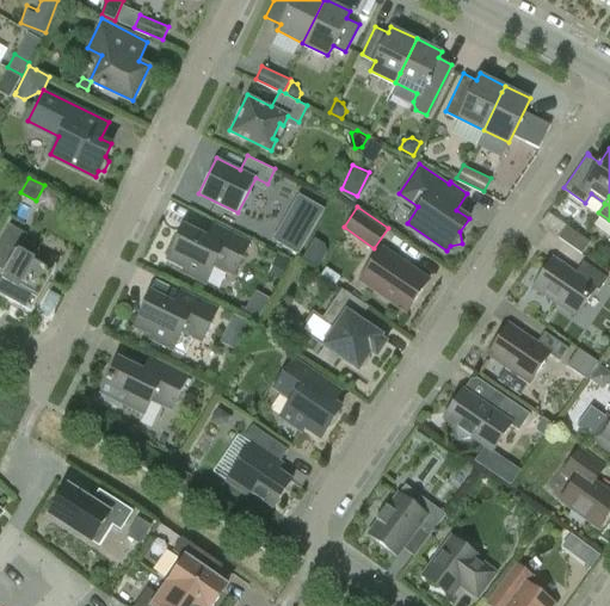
[(316,223),(294,211),(277,241),(299,253),(316,223)]
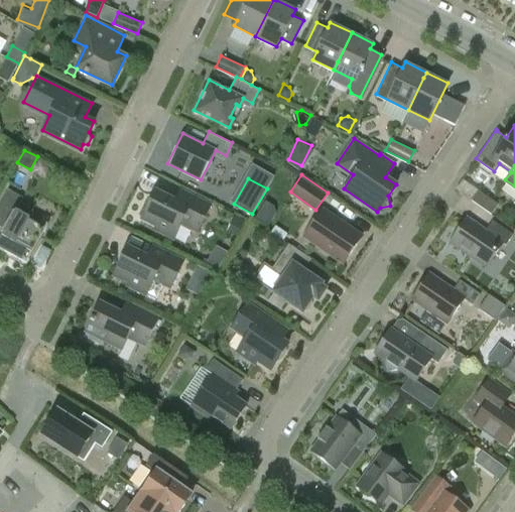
[(0,220),(6,224),(0,234),(0,247),(26,262),(45,227),(28,218),(33,209),(20,202),(23,196),(8,187),(0,201),(0,220)]
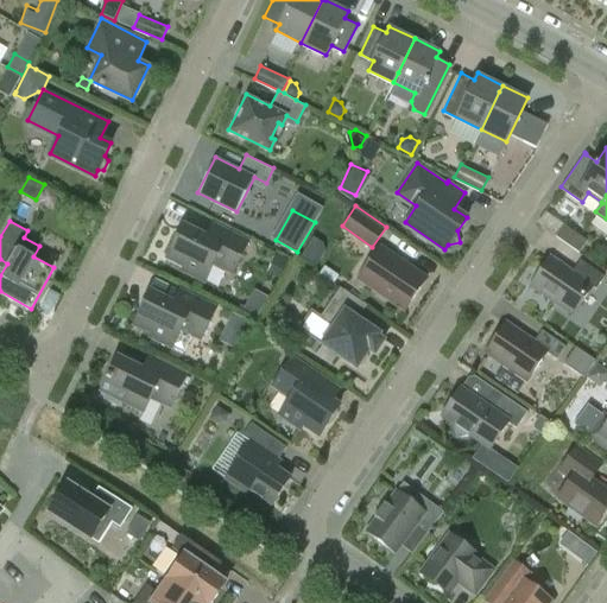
[(579,251),(587,239),(564,222),(556,234),(579,251)]
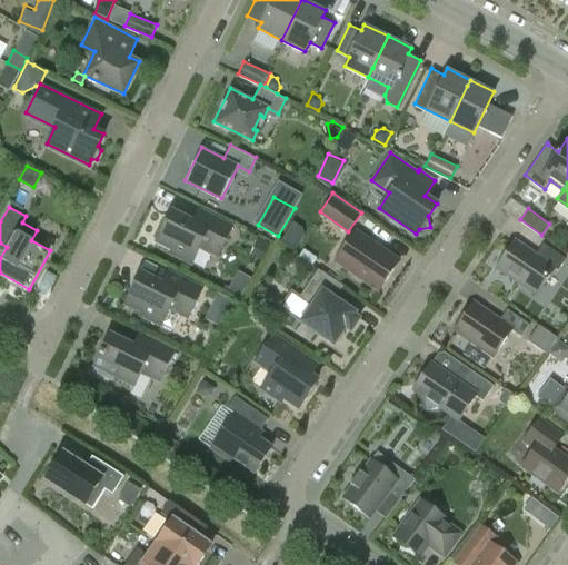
[(200,245),(218,254),(232,225),(205,211),(198,224),(170,209),(156,239),(173,248),(171,251),(191,261),(200,245)]
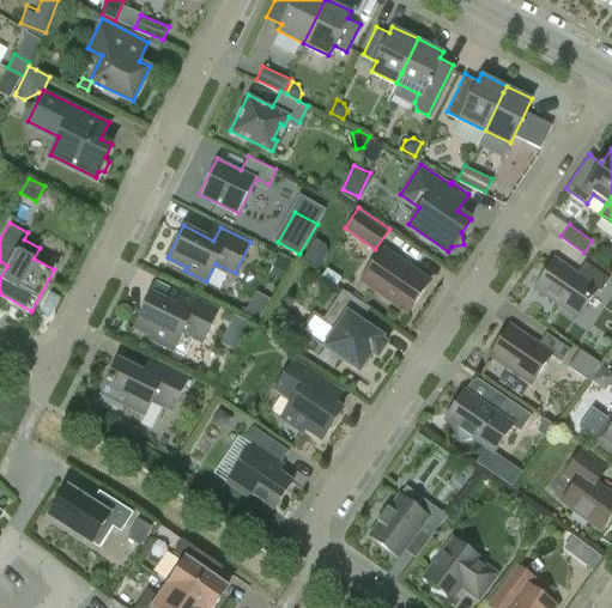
[(361,279),(407,310),(430,278),(383,247),(361,279)]
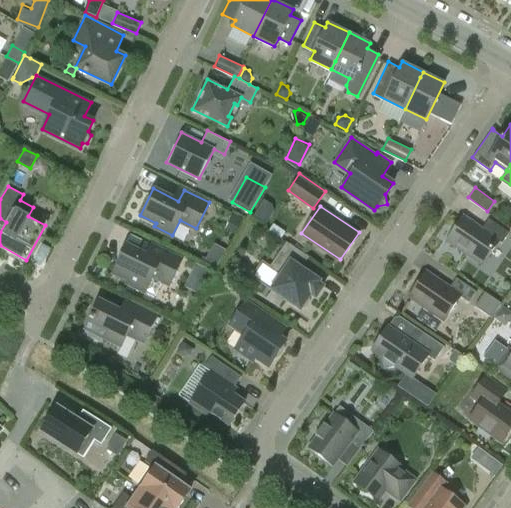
[(227,228),(237,233),(245,217),(235,212),(227,228)]
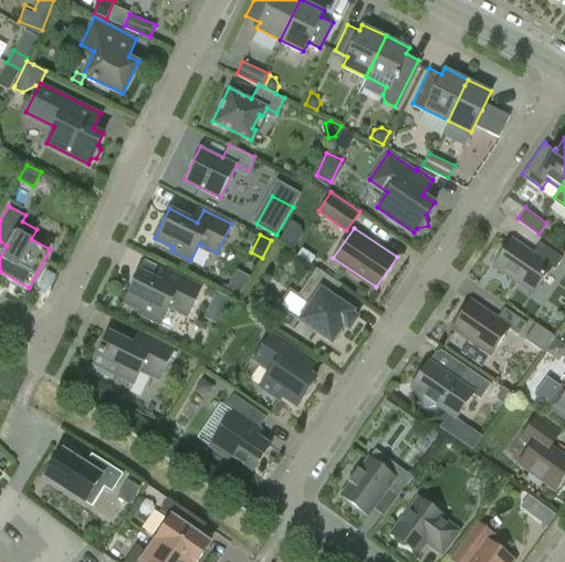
[(512,238),(494,263),(533,290),(551,264),(554,268),(563,256),(540,240),(532,251),(512,238)]
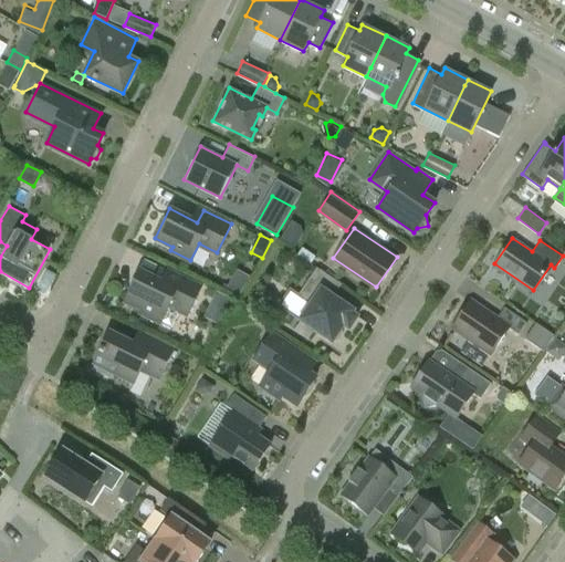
[(342,329),(341,328),(343,324),(348,328),(357,315),(352,312),(353,310),(331,294),(338,283),(317,268),(300,294),(311,302),(300,319),(301,320),(296,328),(307,335),(312,328),(332,341),(333,340),(337,337),(338,336),(341,334),(341,332),(342,329)]
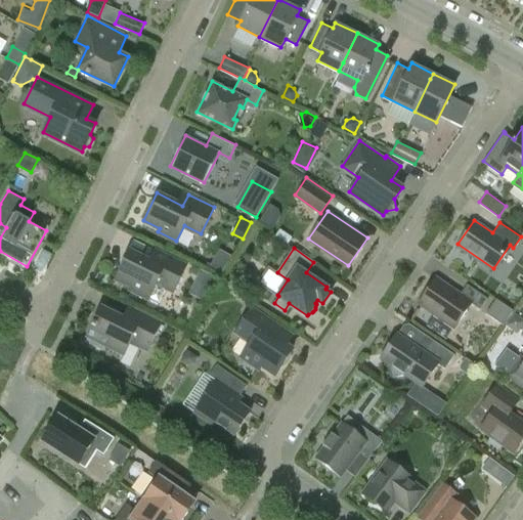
[(185,264),(160,251),(155,262),(129,250),(116,275),(132,284),(130,287),(159,301),(166,287),(172,290),(185,264)]
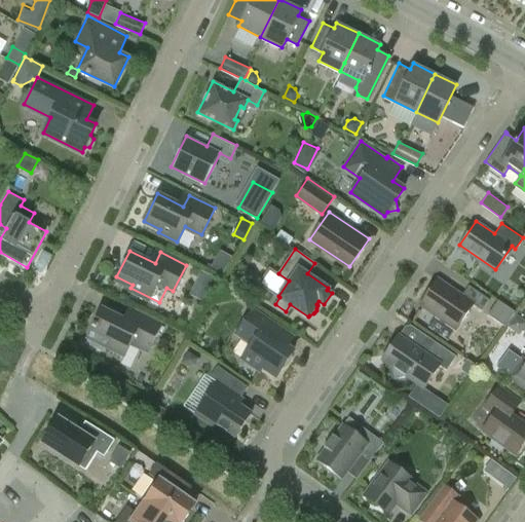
[(213,289),(219,276),(201,268),(195,281),(213,289)]
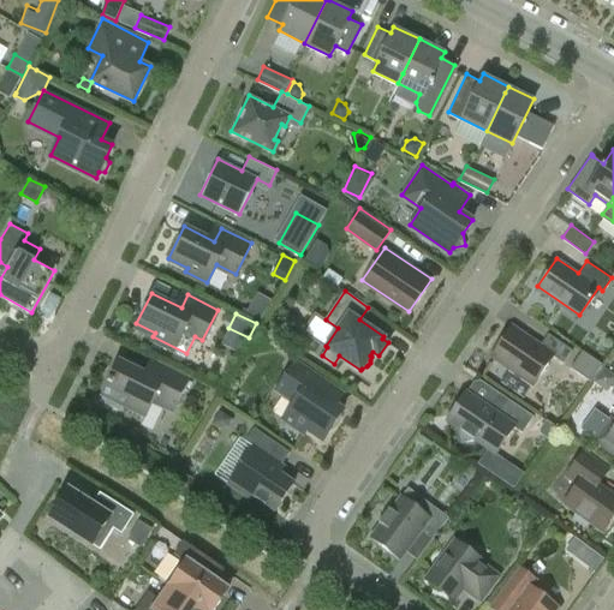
[(492,354),(534,383),(553,354),(562,362),(572,348),(548,332),(540,344),(511,324),(492,354)]
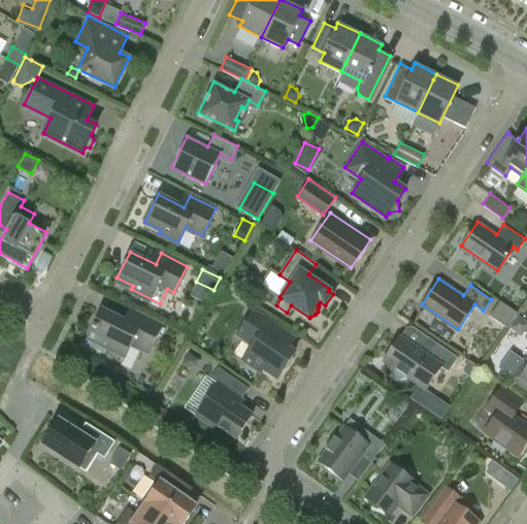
[(490,314),(507,325),(517,312),(500,299),(490,314)]
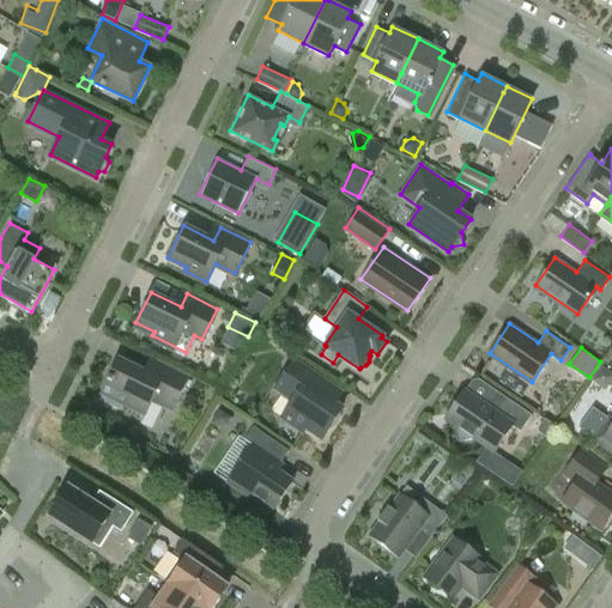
[(175,402),(188,376),(157,360),(151,374),(119,358),(103,391),(145,412),(152,397),(164,402),(167,397),(175,402)]
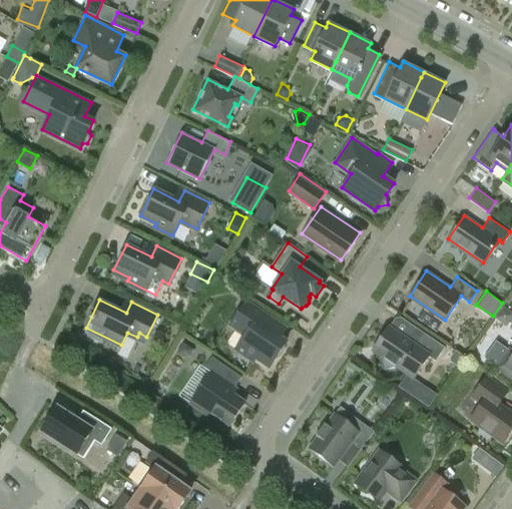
[(232,320),(247,330),(235,348),(252,359),(254,356),(269,366),(275,358),(277,357),(280,355),(283,351),(285,347),(285,343),(286,342),(263,326),(270,316),(246,300),(232,320)]
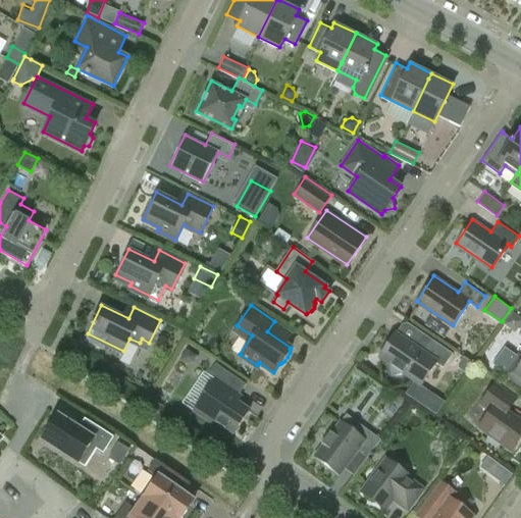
[(516,330),(520,323),(520,315),(513,310),(505,322),(516,330)]
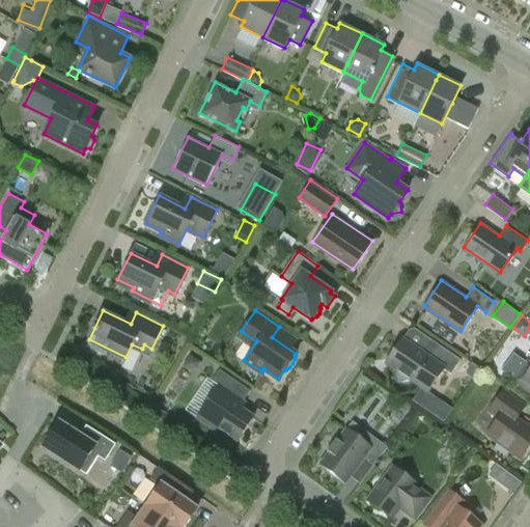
[(450,372),(461,358),(429,337),(421,351),(406,340),(389,364),(397,369),(398,383),(410,378),(427,390),(443,367),(450,372)]
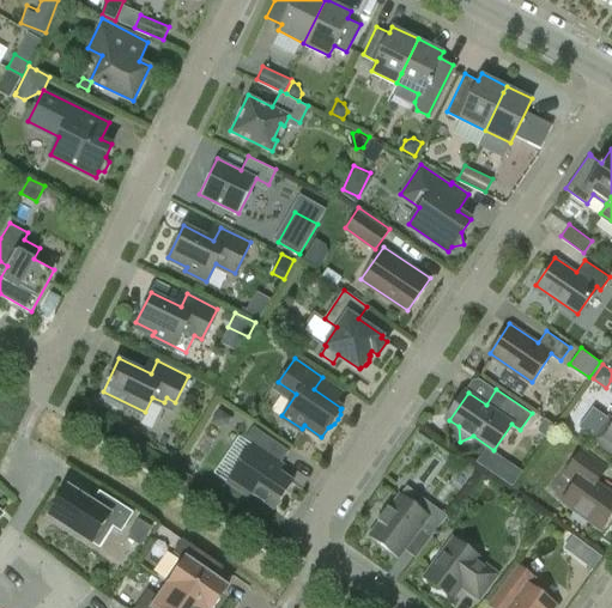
[(219,409),(211,421),(219,426),(226,425),(231,418),(219,409)]
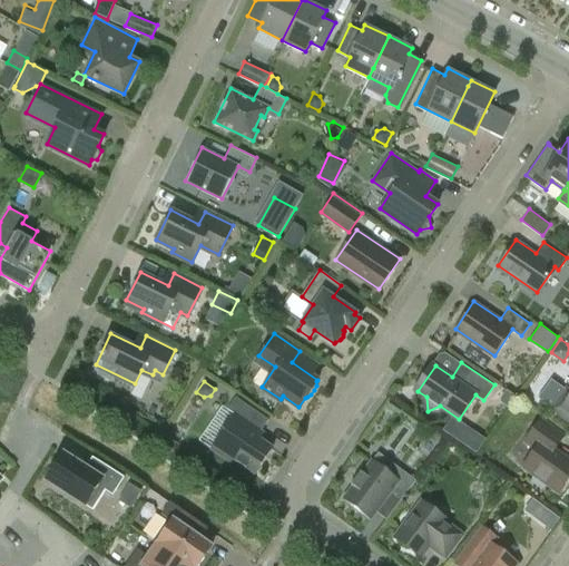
[(501,401),(510,407),(518,396),(507,388),(500,397),(501,401)]
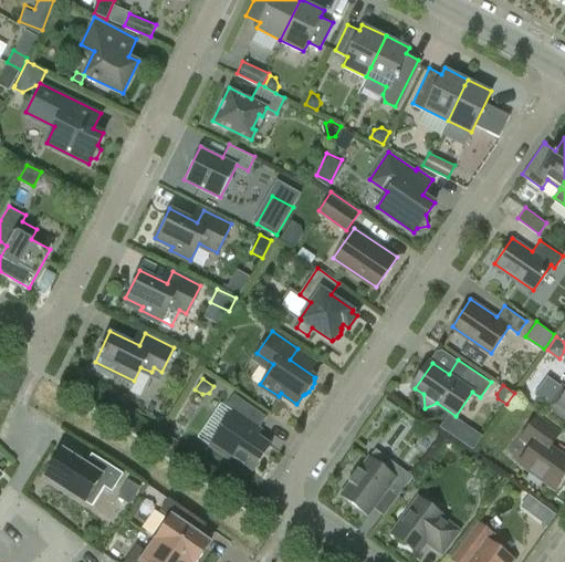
[(210,443),(229,456),(231,454),(252,468),(270,443),(254,433),(268,414),(234,391),(226,403),(233,408),(210,443)]
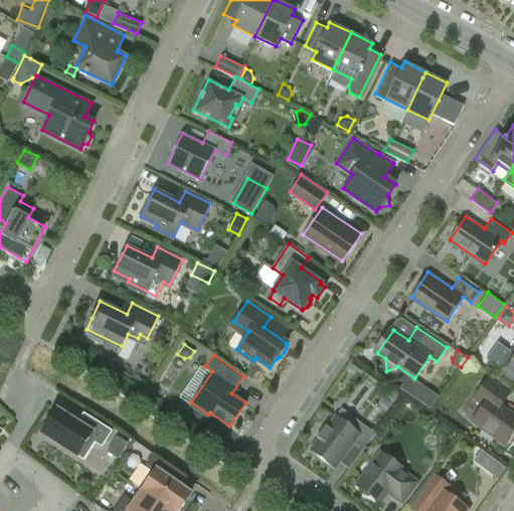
[(483,404),(472,420),(482,428),(481,434),(490,440),(494,437),(504,444),(513,431),(513,412),(501,404),(509,392),(488,377),(474,397),(483,404)]
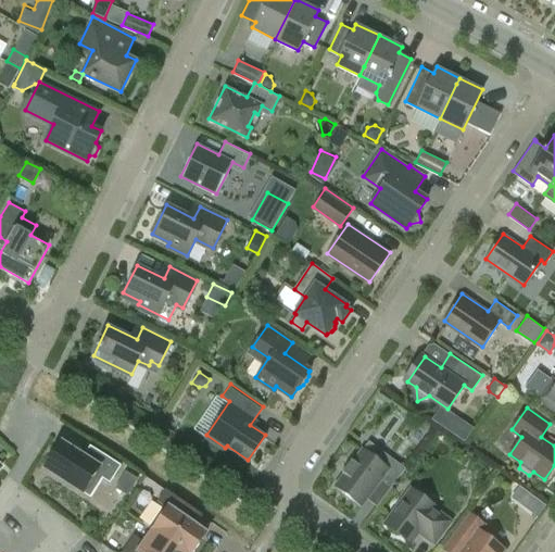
[(112,453),(71,428),(50,459),(91,487),(112,453)]
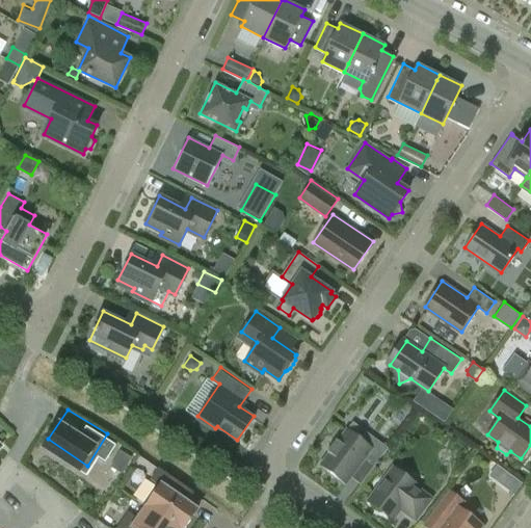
[(363,458),(373,467),(388,446),(368,431),(362,440),(347,428),(320,464),(345,482),(363,458)]
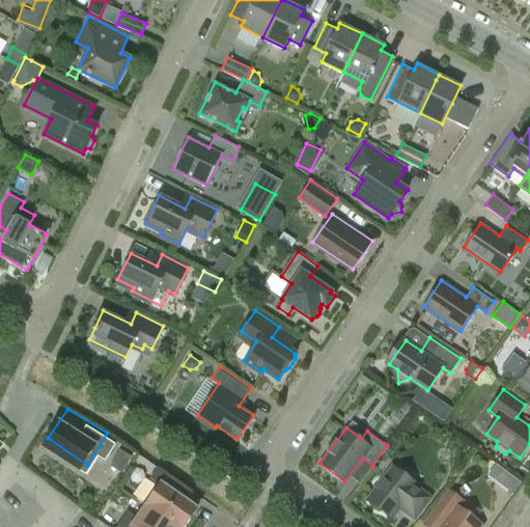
[(120,449),(112,464),(122,470),(131,456),(120,449)]
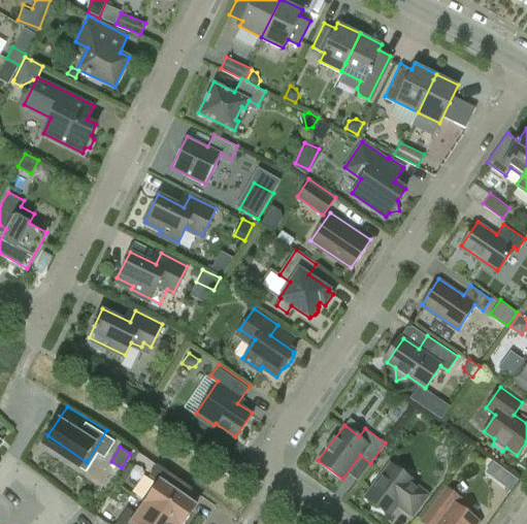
[(150,475),(155,479),(141,498),(145,501),(178,523),(182,523),(196,504),(175,490),(183,481),(157,463),(150,475)]
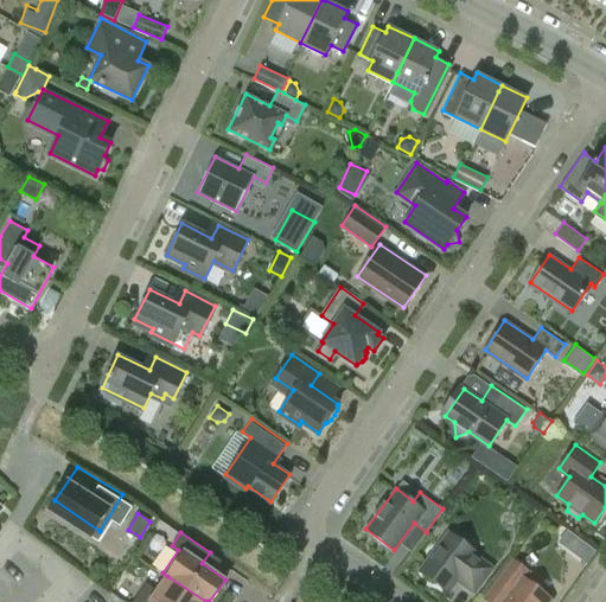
[(457,577),(472,589),(473,590),(491,568),(474,555),(476,552),(450,532),(421,570),(447,590),(457,577)]
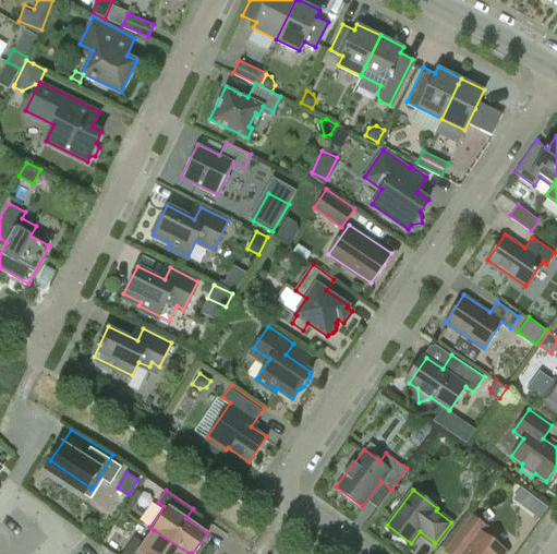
[(504,553),(507,551),(480,530),(484,524),(472,514),(456,536),(467,544),(459,553),(504,553)]
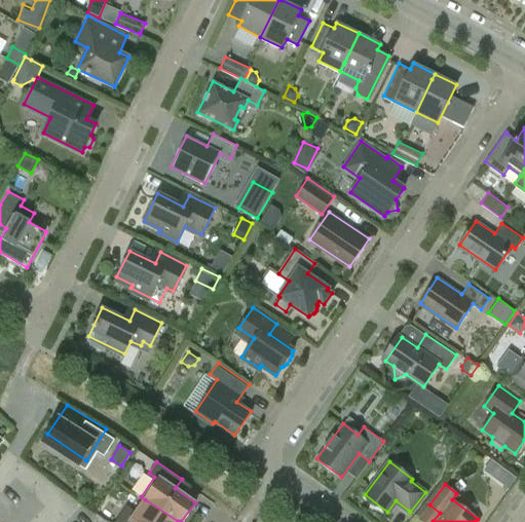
[(178,521),(145,499),(137,512),(126,505),(114,521),(178,521)]
